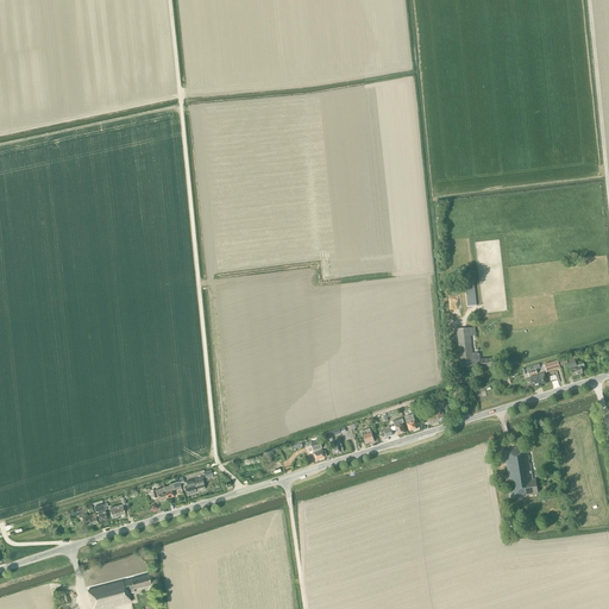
[(476,306),(473,277),(464,278),(468,307),(476,306)]
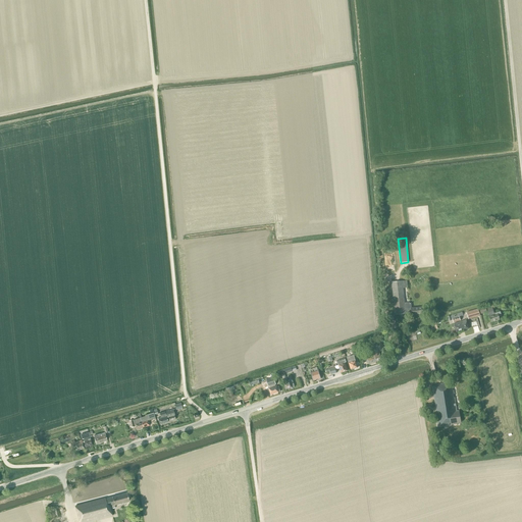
[(405,304),(404,298),(403,288),(407,288),(407,280),(402,281),(392,282),(395,315),(406,313),(411,313),(412,315),(422,314),(422,307),(411,308),(410,303),(405,304)]
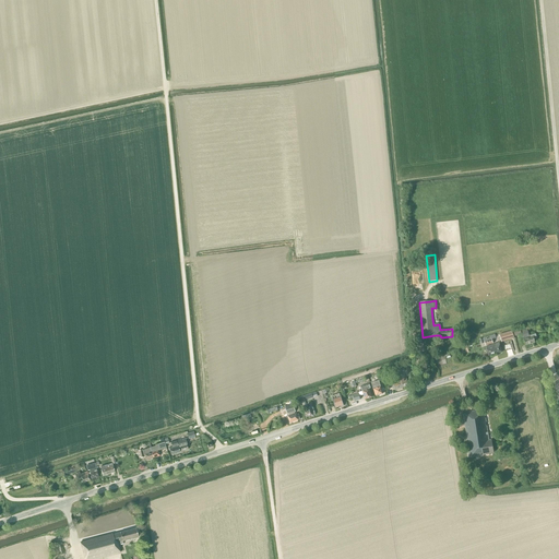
[(531,335),(528,335),(526,329),(521,330),(523,337),(525,345),(535,342),(534,340),(537,339),(535,334),(531,335)]
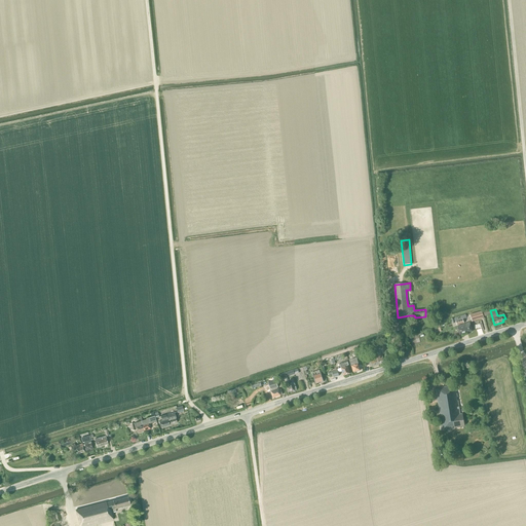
[(482,311),(471,314),(473,322),(484,318),(482,311)]
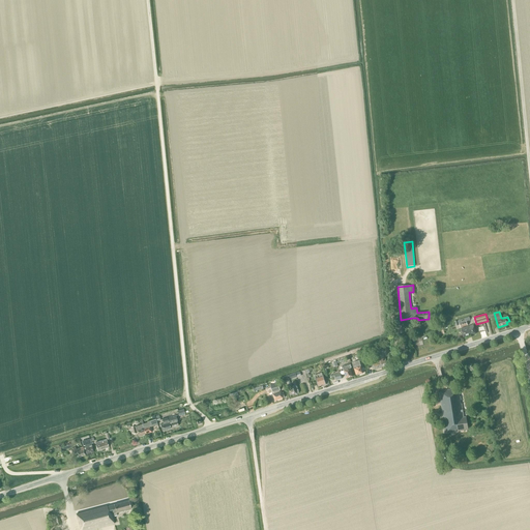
[(469,317),(459,321),(461,327),(467,325),(466,322),(470,320),(469,317)]
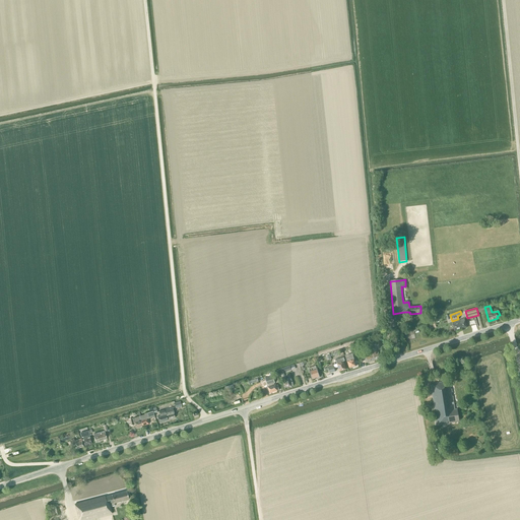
[(454,331),(466,327),(465,321),(464,319),(452,322),(452,324),(454,331)]
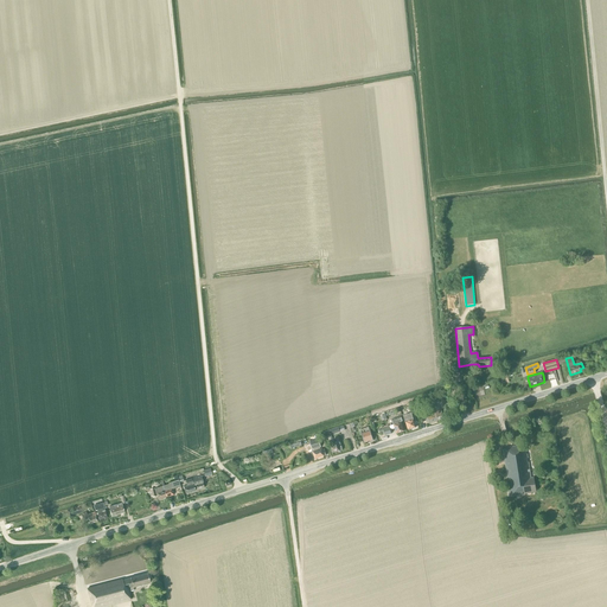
[(443,419),(441,410),(443,409),(442,406),(448,403),(447,397),(440,398),(440,400),(433,401),(436,411),(435,411),(438,421),(443,419)]
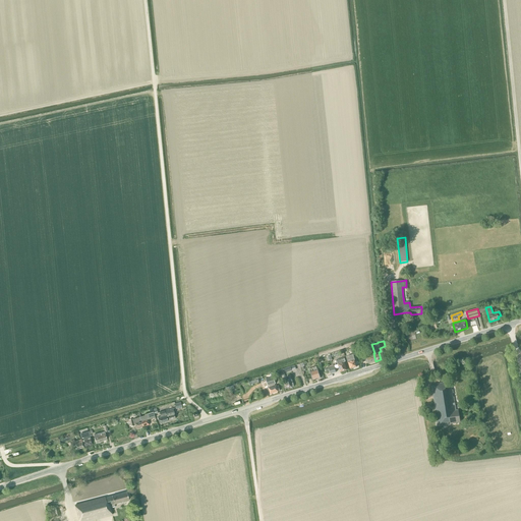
[(367,363),(375,361),(373,353),(367,355),(368,357),(366,358),(367,363)]
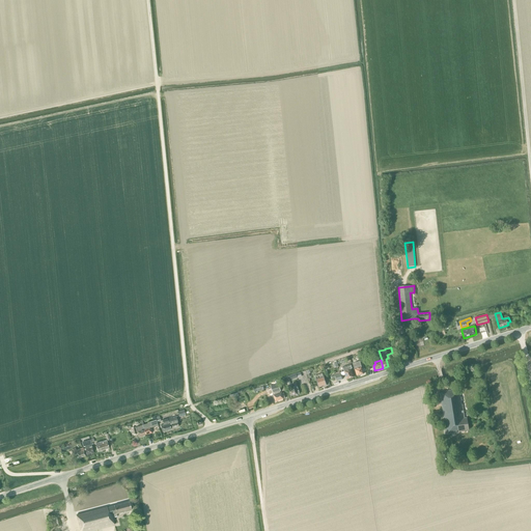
[(361,367),(362,367),(360,361),(353,363),(355,369),(357,375),(363,373),(363,372),(364,371),(363,368),(362,369),(361,367)]
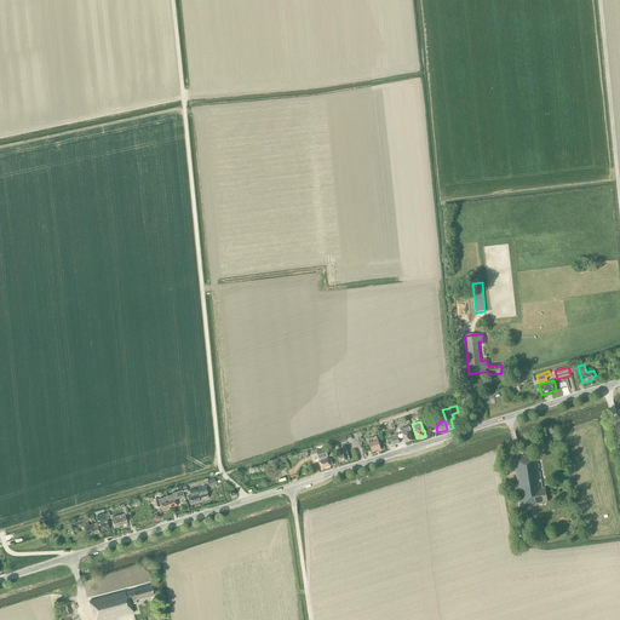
[(409,431),(411,430),(409,425),(409,426),(401,429),(400,429),(401,434),(402,434),(403,438),(405,442),(412,440),(409,431)]
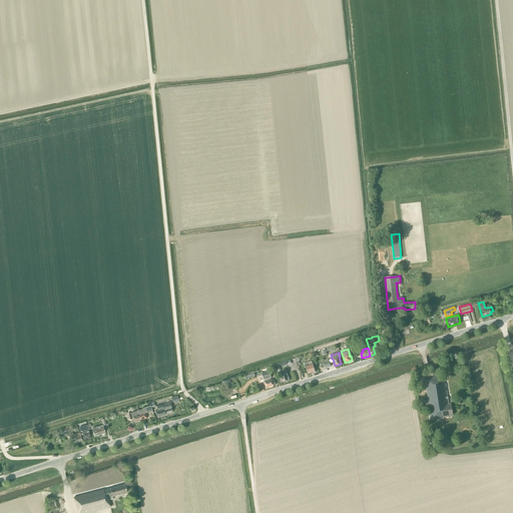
[(316,372),(312,361),(305,363),(308,375),(316,372)]
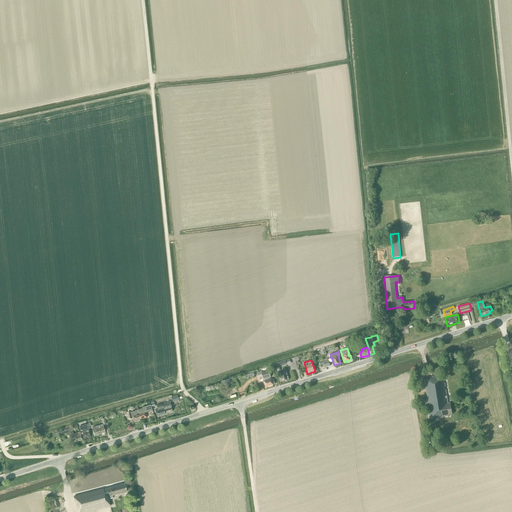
[(266,387),(273,384),(270,377),(268,369),(261,372),(263,379),(260,380),(263,387),(265,386),(266,387)]
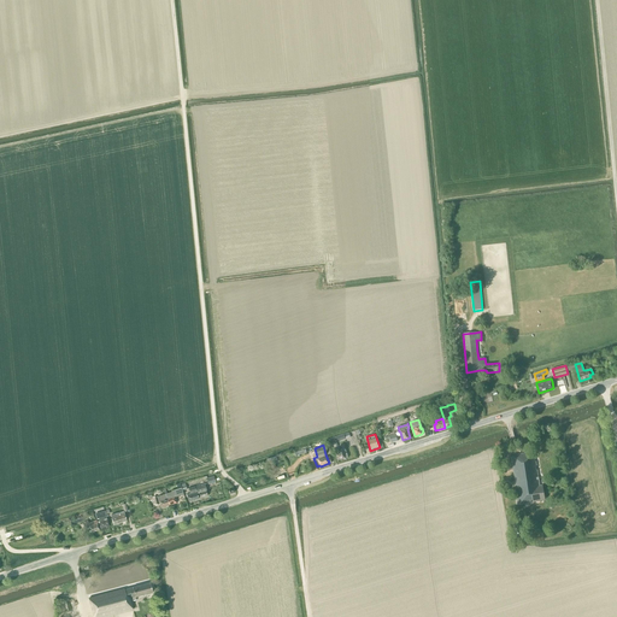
[(348,457),(347,453),(344,445),(341,446),(342,450),(340,450),(339,447),(334,448),(335,452),(338,457),(336,458),(338,458),(338,460),(345,458),(348,457)]
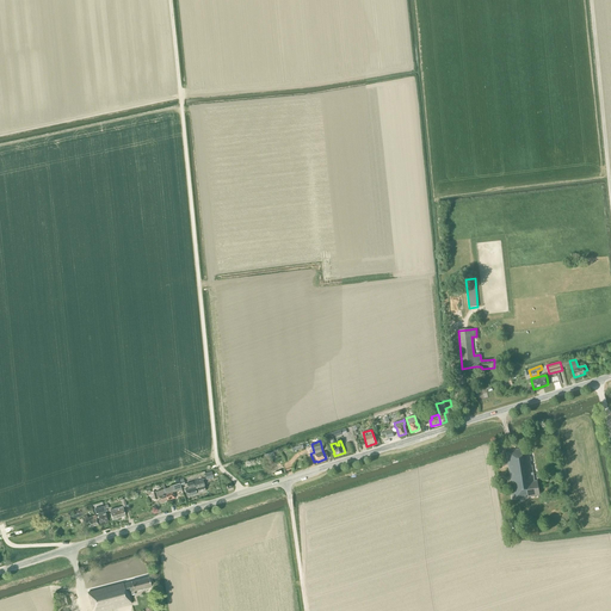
[(513,500),(539,495),(537,481),(534,482),(529,448),(512,451),(512,452),(506,452),(511,485),(513,500)]
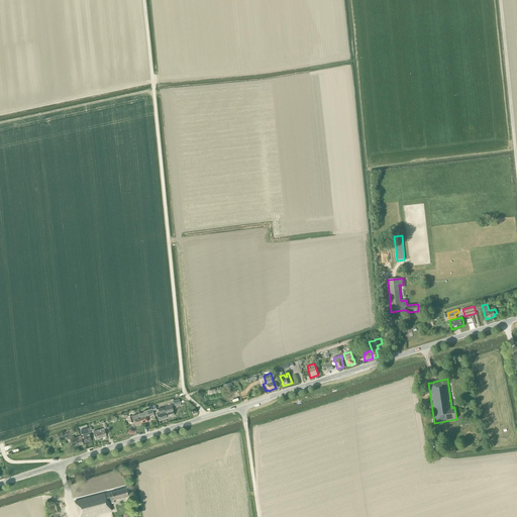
[(168,417),(174,416),(173,411),(172,411),(172,410),(171,405),(164,407),(166,414),(167,413),(168,417)]
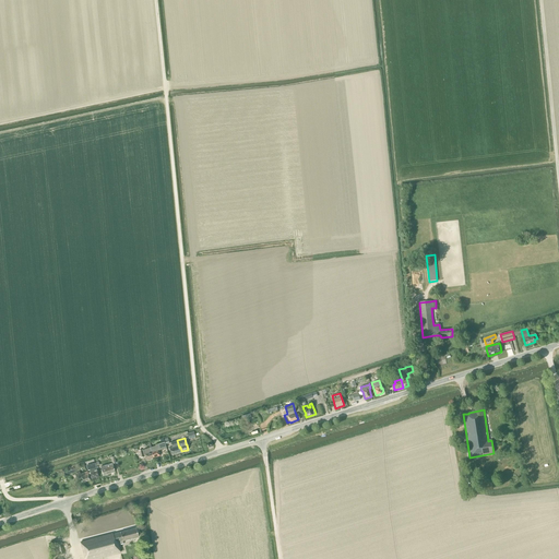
[(170,454),(180,452),(177,441),(170,442),(171,448),(169,448),(170,454)]
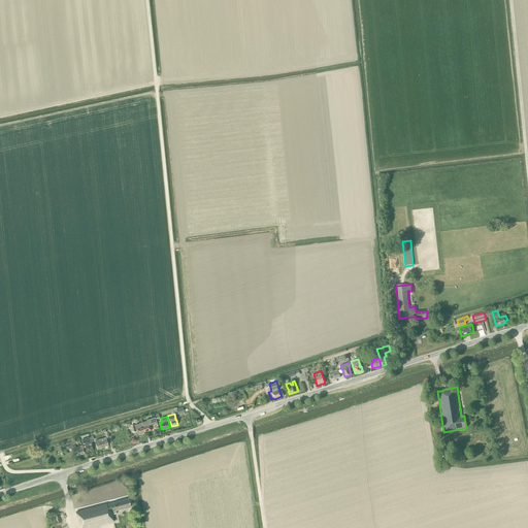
[(141,423),(141,424),(142,427),(144,433),(151,430),(150,426),(156,424),(155,418),(146,421),(141,423)]
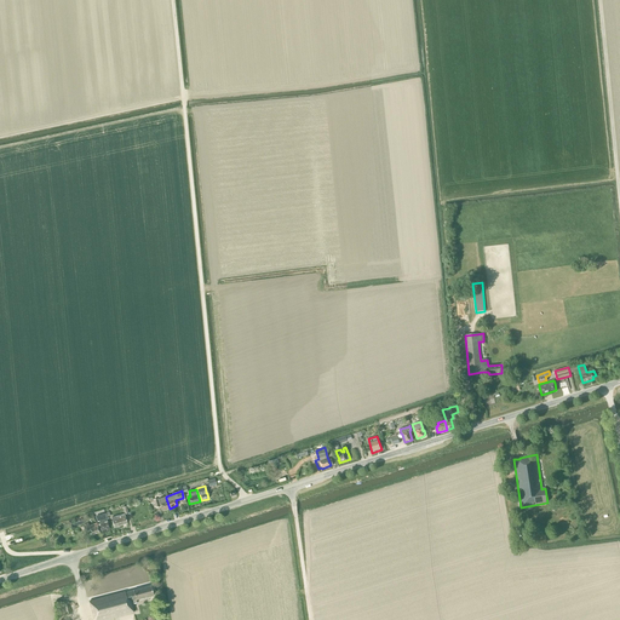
[(166,497),(154,500),(156,507),(160,506),(161,511),(170,509),(167,501),(166,498),(166,497)]
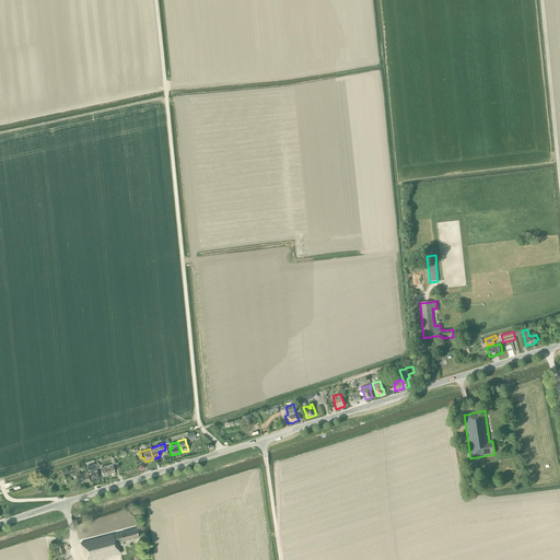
[(88,474),(90,480),(92,479),(98,478),(95,467),(95,465),(95,464),(86,467),(88,471),(90,470),(90,473),(88,474)]
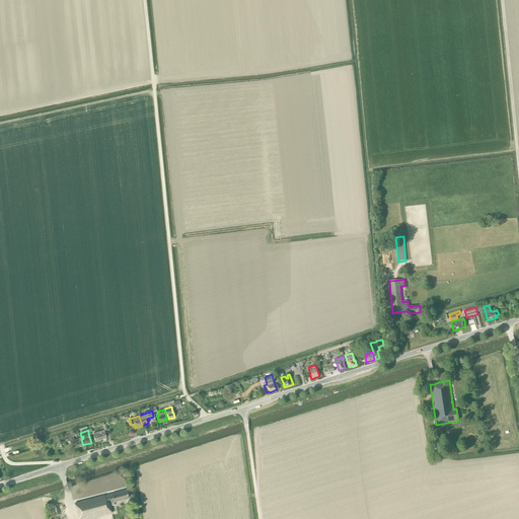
[(95,441),(106,438),(104,433),(103,430),(93,434),(95,441)]
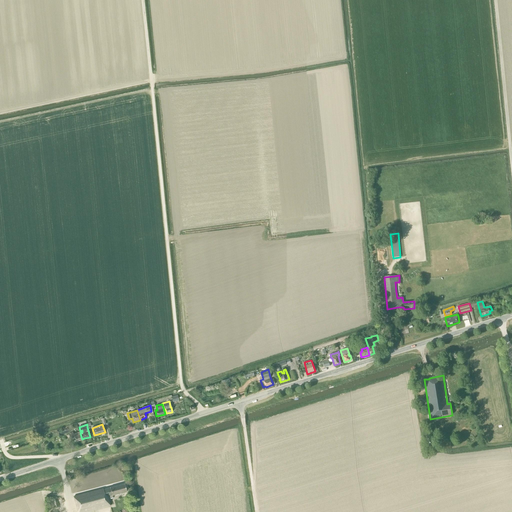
[(80,433),(80,432),(73,434),(72,432),(69,434),(70,439),(74,438),(76,442),(82,440),(82,439),(80,433)]
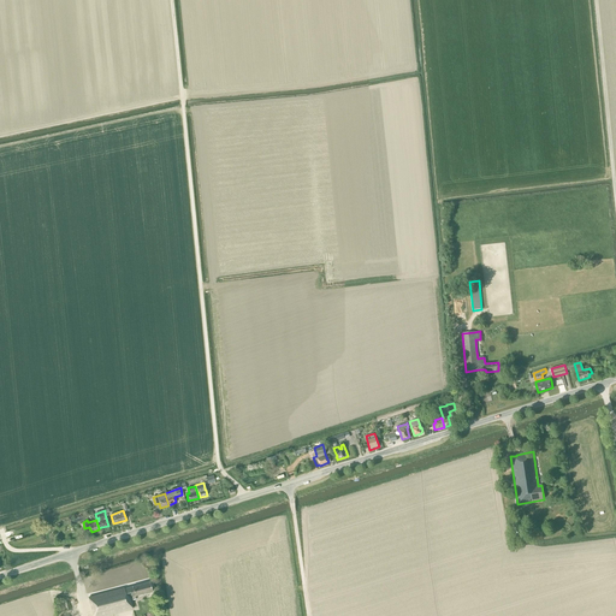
[(149,592),(152,592),(149,582),(124,590),(123,588),(88,597),(93,615),(106,615),(132,609),(129,598),(148,593),(148,594),(150,593),(149,592)]
